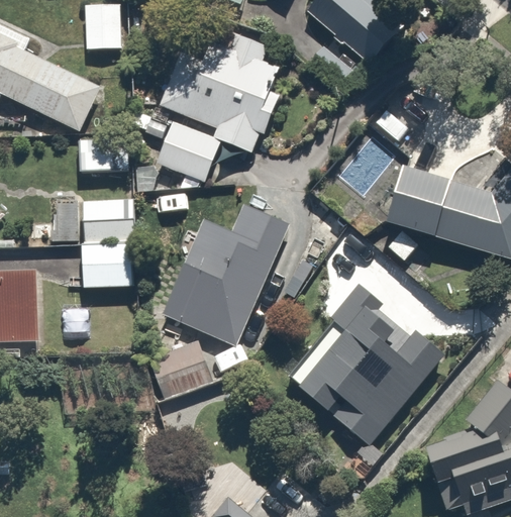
[(406,0),(304,0),(299,7),(377,67),(420,11),(406,0)]
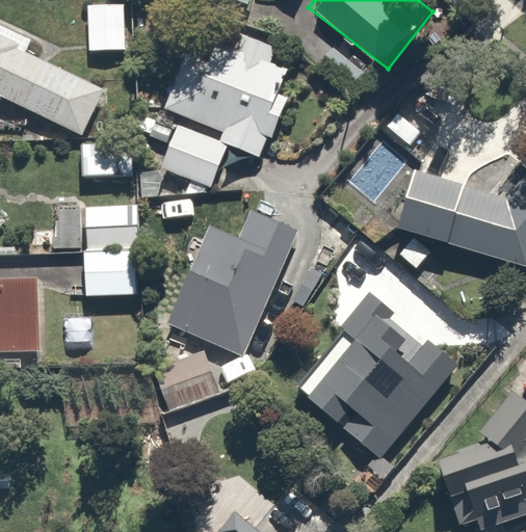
[(128,5),(87,7),(90,51),(130,49),(128,5)]
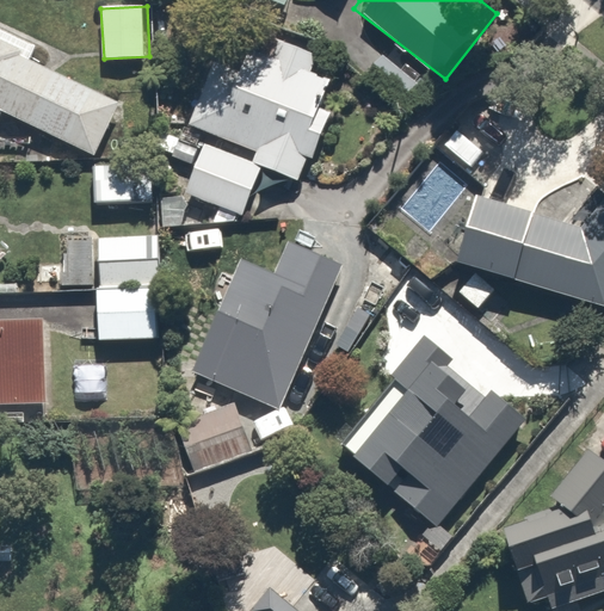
[(122,97),(0,30),(0,118),(6,107),(91,154),(122,97)]
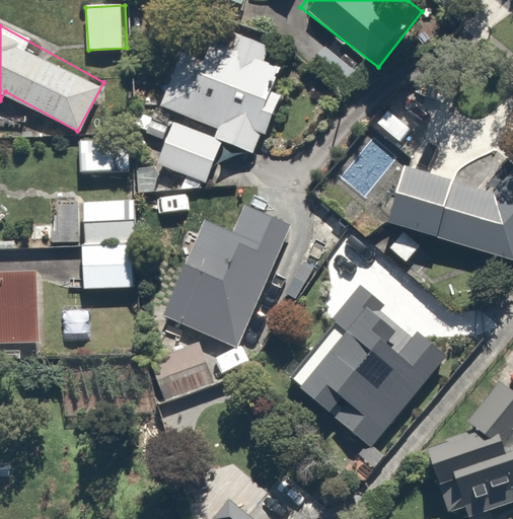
[(223,52),(185,38),(149,131),(166,137),(158,164),(207,182),(223,141),(258,154),(289,70),(265,61),(271,44),(232,28),(223,52)]
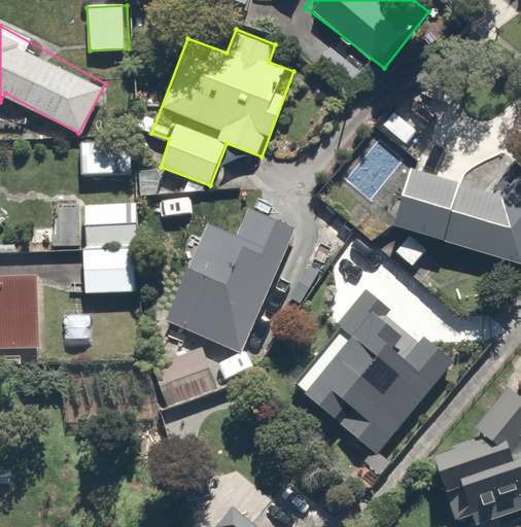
[(117,178),(139,177),(137,139),(81,141),(83,180),(95,179),(96,202),(118,201),(117,178)]
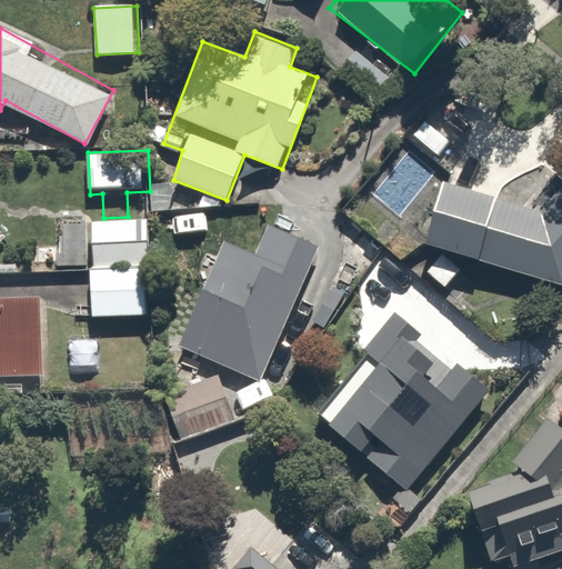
[(561,208),(439,180),(422,251),(549,280),(561,225),(561,208)]
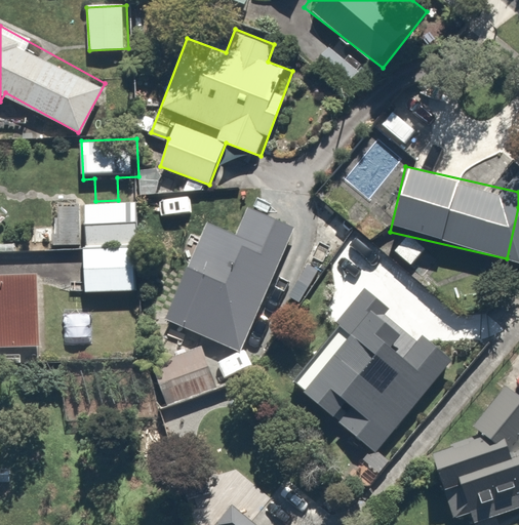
[(141,204),(82,204),(82,295),(141,295),(141,204)]
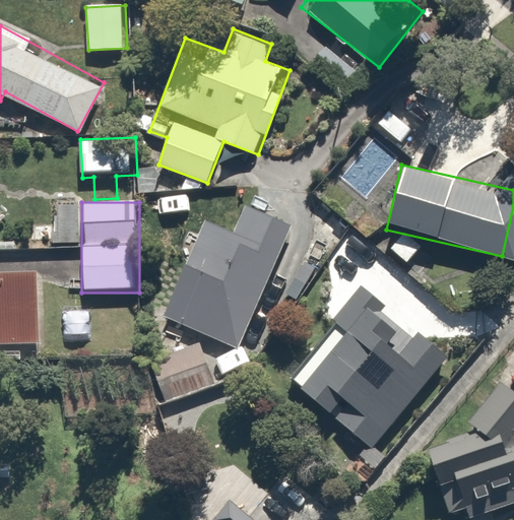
[(241,350),(295,228),(247,207),(235,236),(206,222),(166,318),(241,350)]
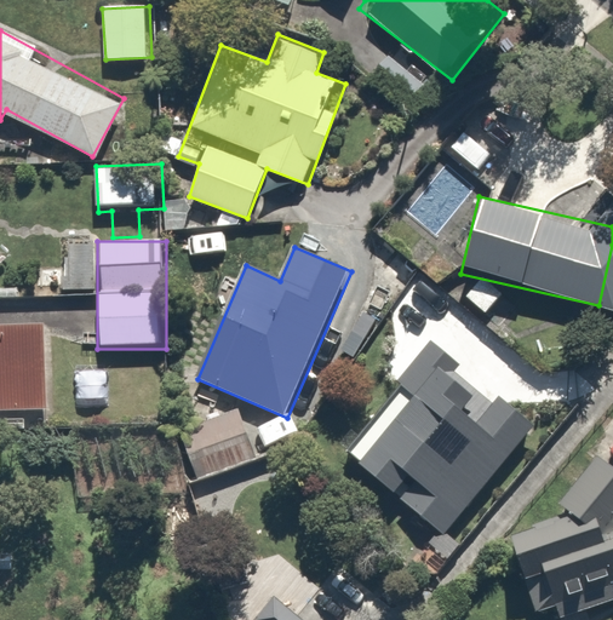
[(0,415),(51,415),(50,322),(0,322),(0,415)]
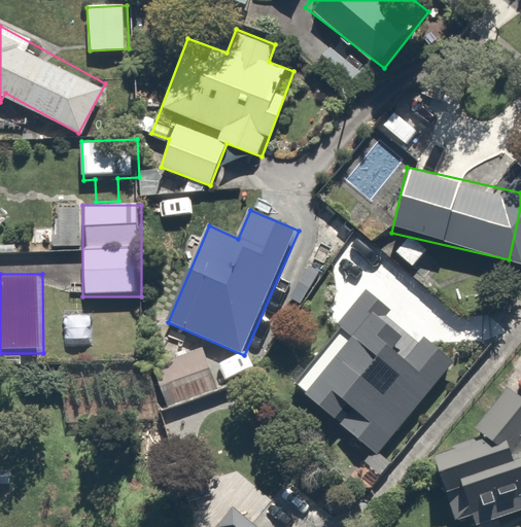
[(380,453),(450,360),(366,296),(293,390),(335,421),(343,410),(353,417),(346,426),(380,453)]
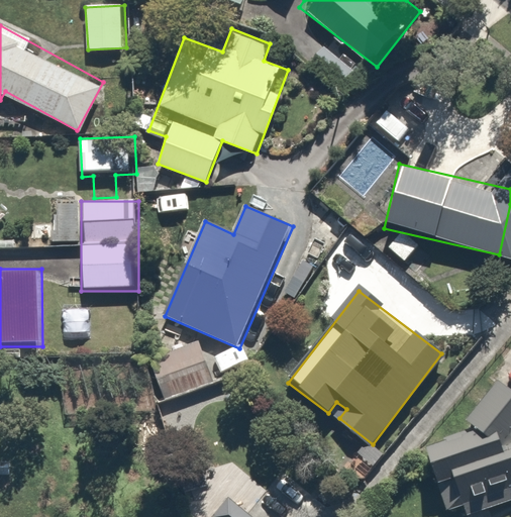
[(211,379),(198,339),(154,354),(167,394),(211,379)]
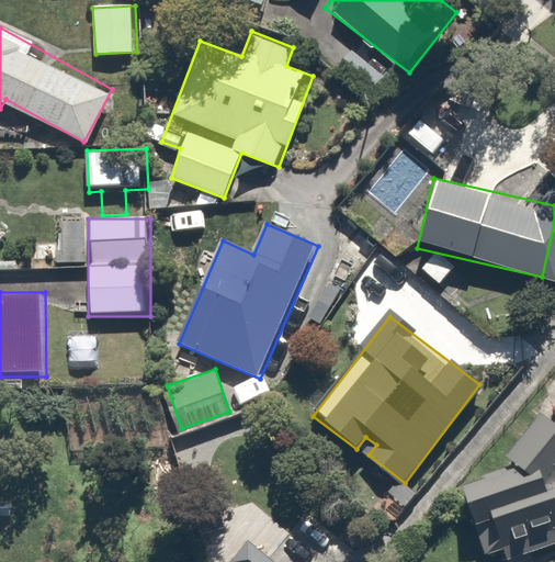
[(554,424),(539,413),(499,460),(514,473),(462,492),(475,532),(498,561),(506,561),(554,543),(554,424)]
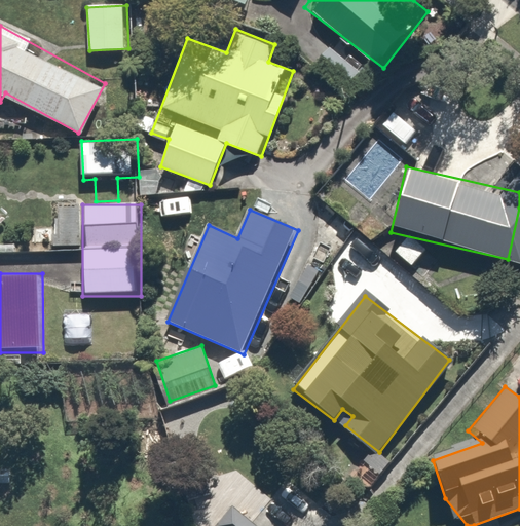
[(262,525),(256,521),(271,501),(254,488),(223,525),(262,525)]
